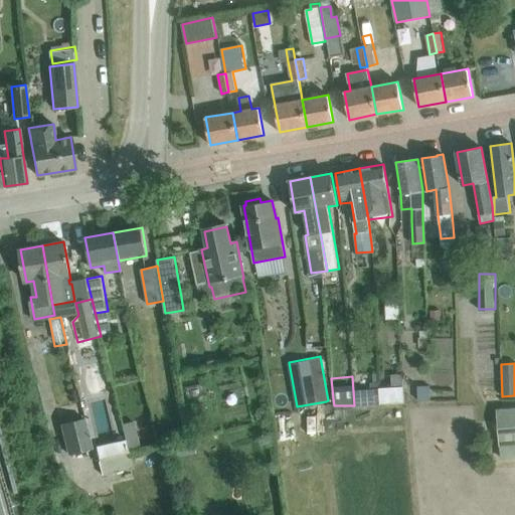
[(403,385),(379,387),(380,392),(380,403),(380,404),(404,402),(403,387),(403,385)]
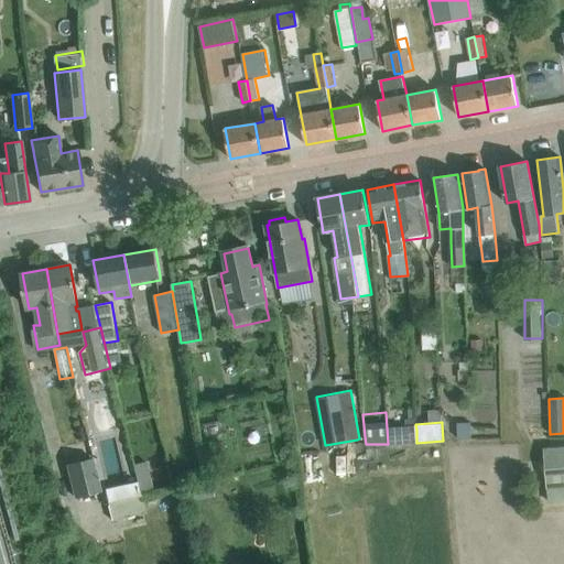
[(550,503),(563,501),(563,446),(545,448),(550,503)]
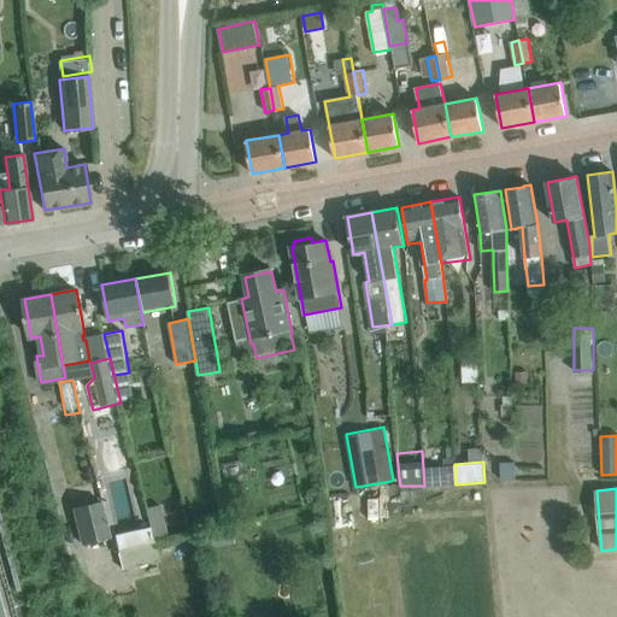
[(74,510),(83,546),(110,539),(100,503),(74,510)]
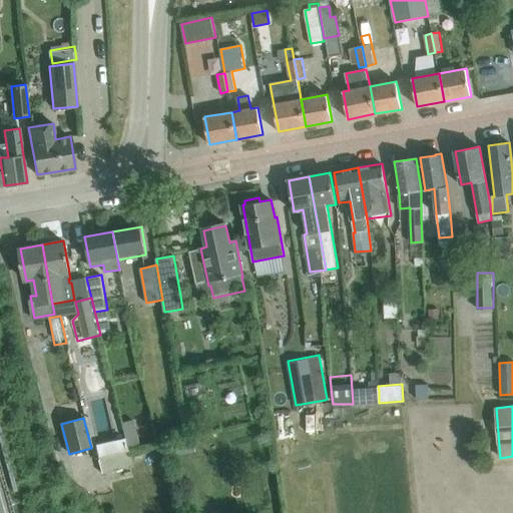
[(132,420),(121,423),(125,441),(137,439),(132,420)]
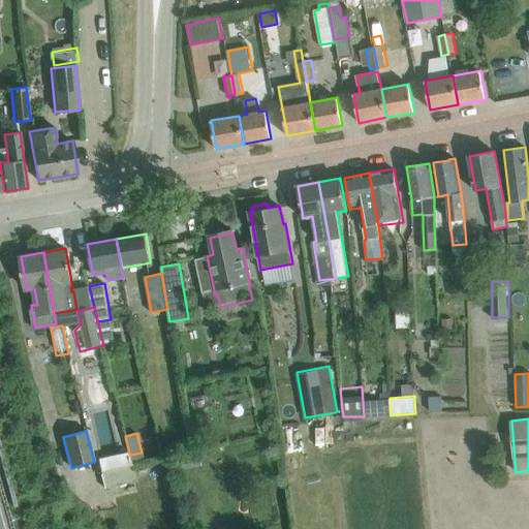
[(167,467),(164,457),(105,471),(106,472),(102,473),(106,488),(162,473),(167,494),(173,493),(167,467)]
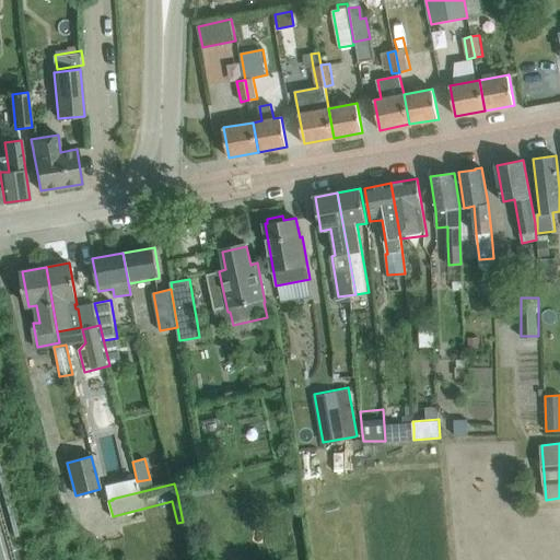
[(191,483),(175,488),(178,502),(195,498),(191,483)]
